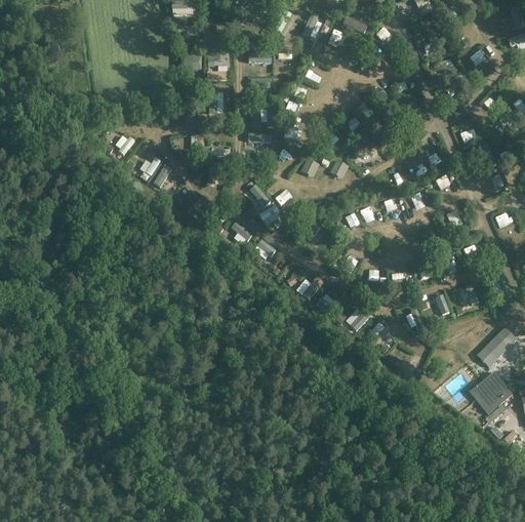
[(421,6),(426,4),(423,0),(411,0),(418,13),(423,11),(421,6)]
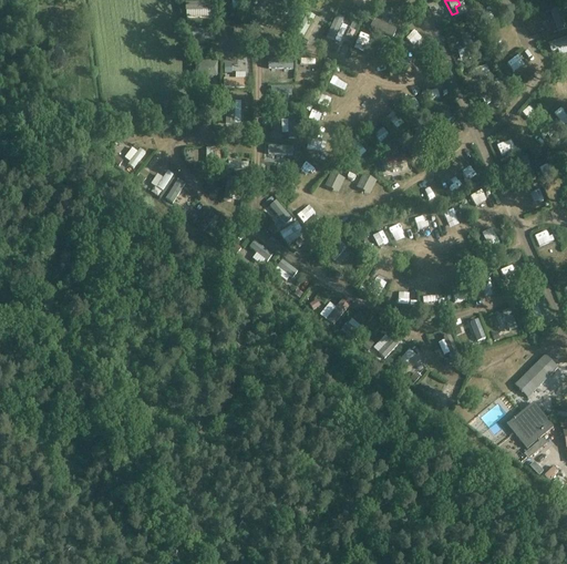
[(302,10),(291,36),(300,39),(311,14),(302,10)]
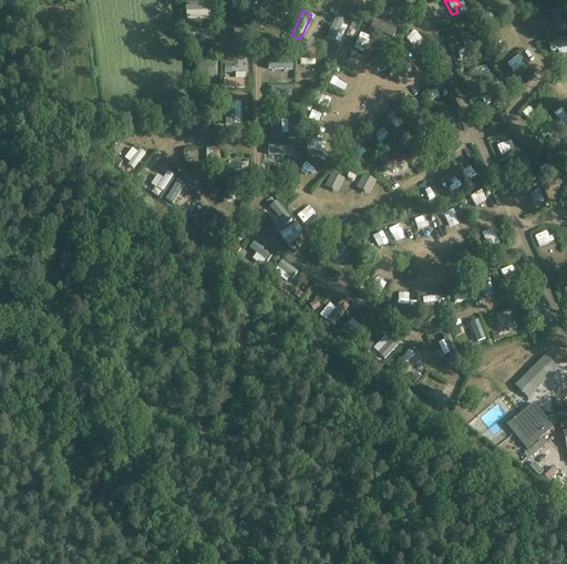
[(322,37),(341,45),(349,27),(343,24),(346,19),(333,13),(322,37)]
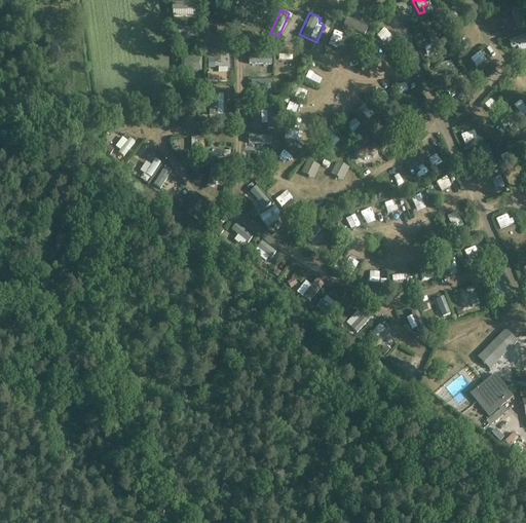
[(344,17),(341,25),(363,33),(365,26),(360,25),(363,17),(355,14),(353,21),(344,17)]
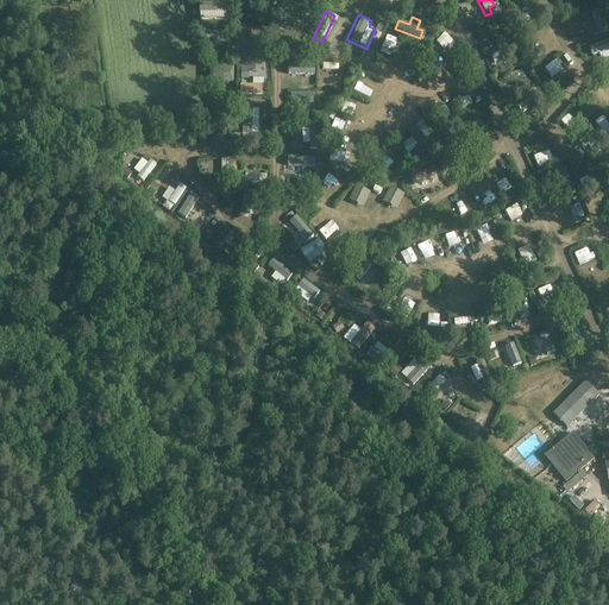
[(573,36),(579,32),(576,26),(569,30),(573,36)]
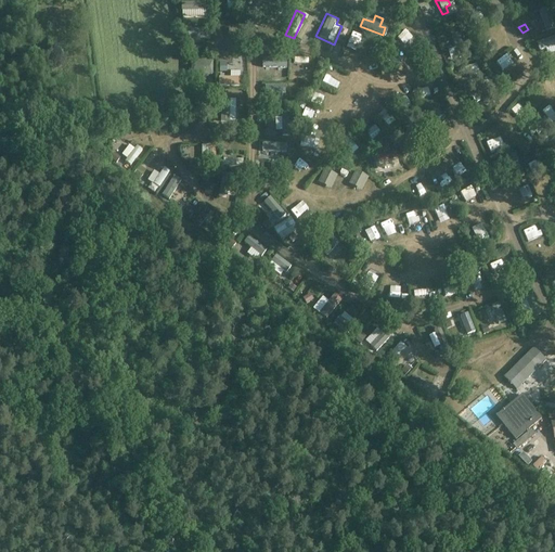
[(410,38),(415,35),(411,25),(405,27),(410,38)]
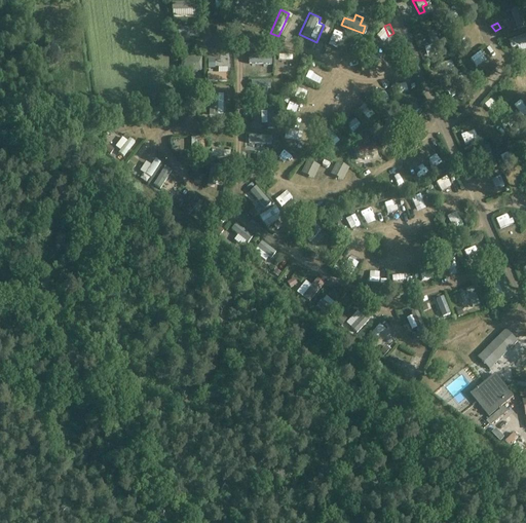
[(471,40),(466,24),(455,27),(459,43),(471,40)]
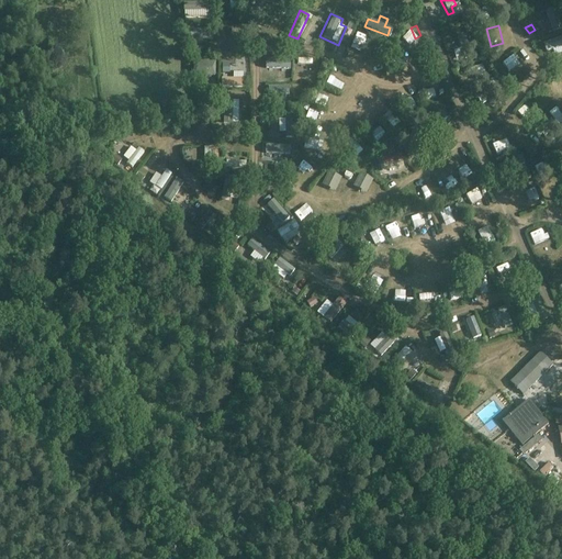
[(203,35),(189,37),(190,46),(204,44),(203,35)]
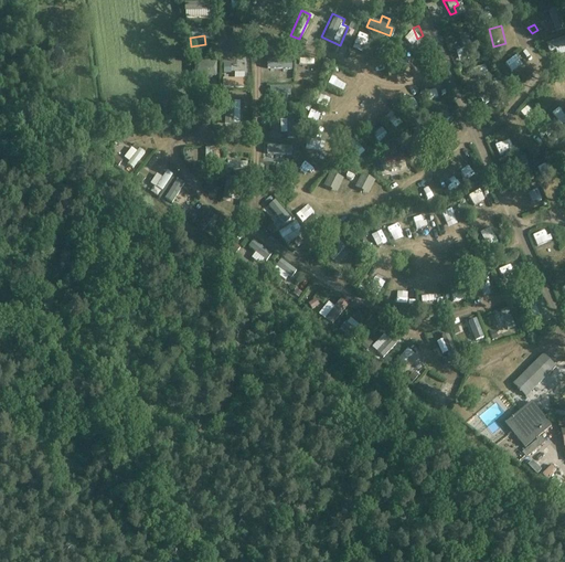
[(556,35),(541,43),(548,60),(564,53),(556,35)]
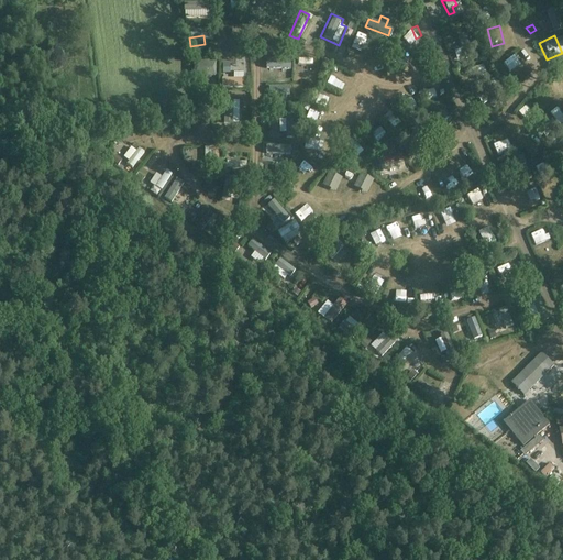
[(498,53),(506,51),(503,44),(496,47),(498,53)]
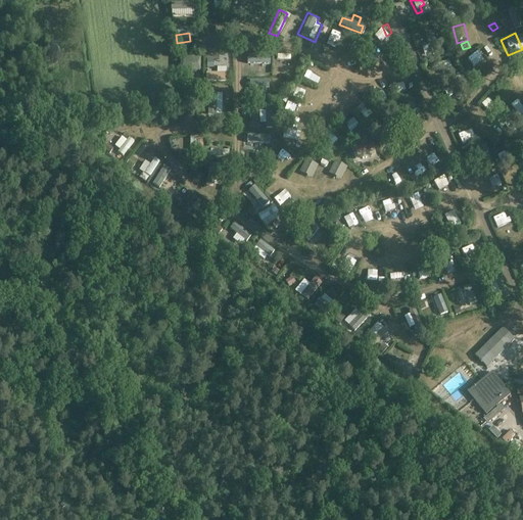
[(463,51),(467,63),(486,57),(482,45),(463,51)]
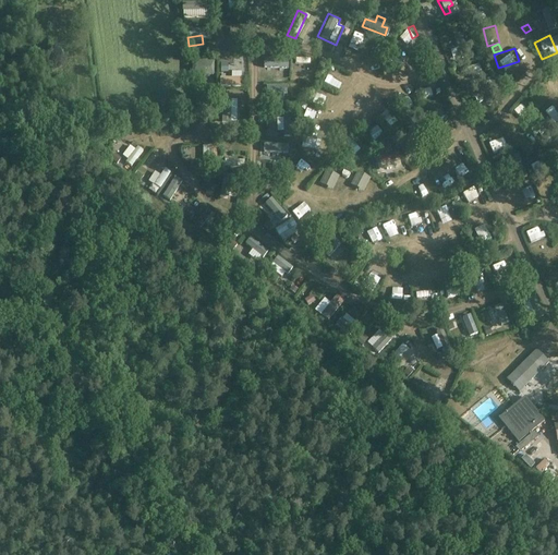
[(193,60),(192,73),(210,74),(210,61),(193,60)]
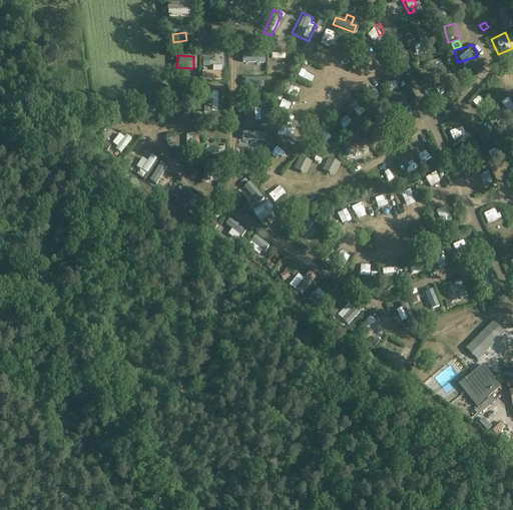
[(426,60),(427,68),(441,67),(440,59),(426,60)]
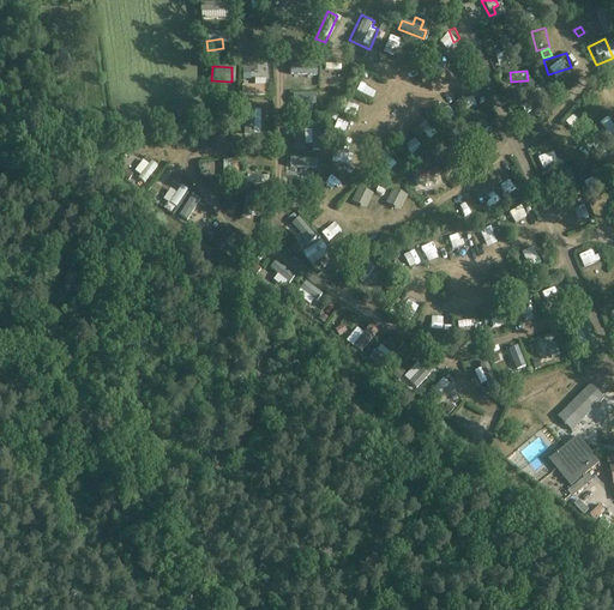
[(264,83),(265,74),(256,74),(254,91),(259,91),(259,83),(264,83)]
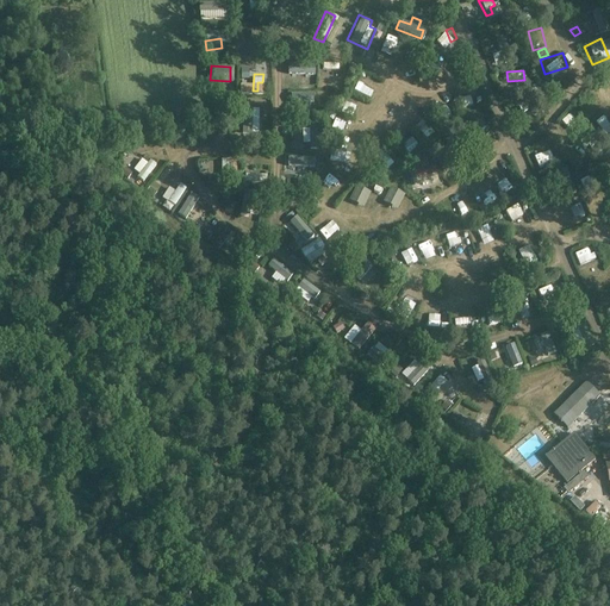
[(369,91),(372,81),(365,79),(361,88),(369,91)]
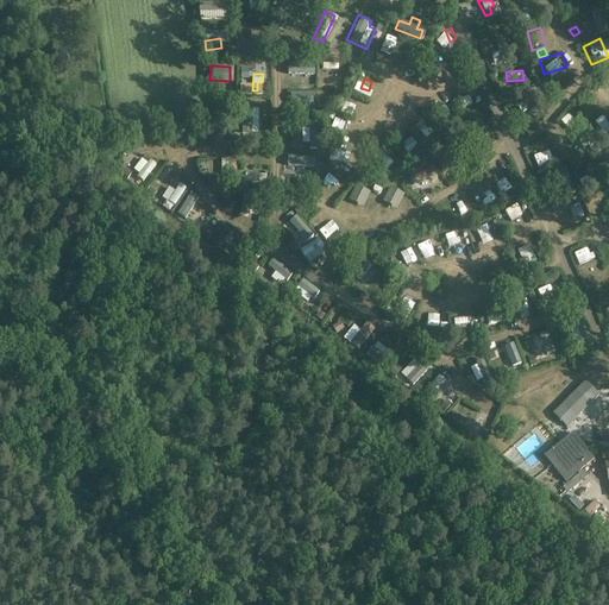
[(237,82),(237,92),(252,92),(251,82),(237,82)]
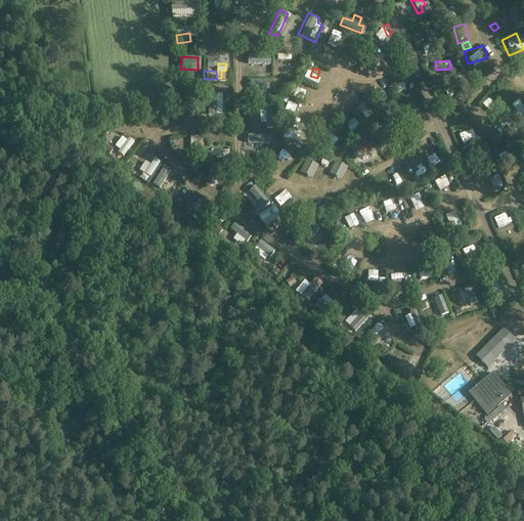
[(270,78),(251,77),(251,87),(270,88),(270,78)]
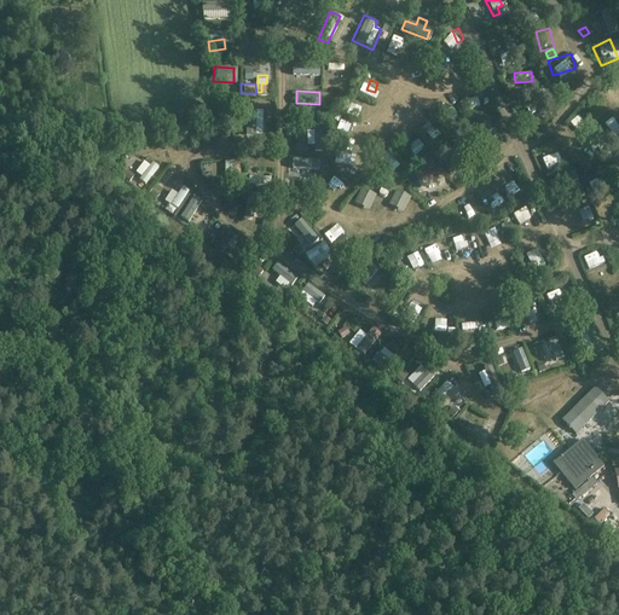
[(475,93),(462,99),(466,109),(479,104),(475,93)]
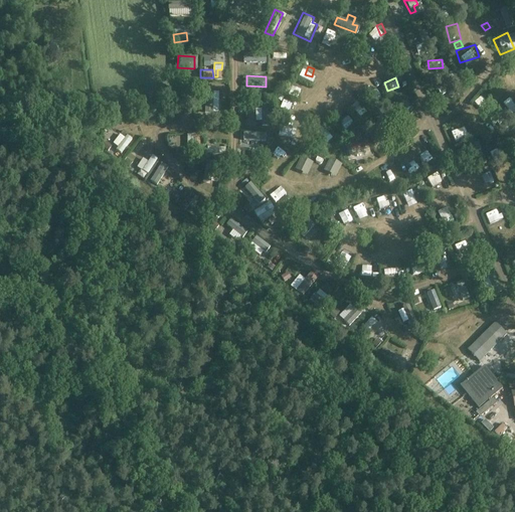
[(304,89),(288,82),(285,92),(301,98),(304,89)]
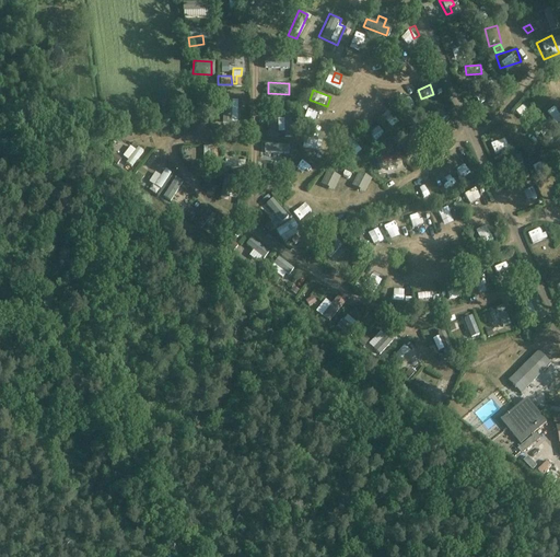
[(224,120),(240,118),(236,96),(221,99),(224,120)]
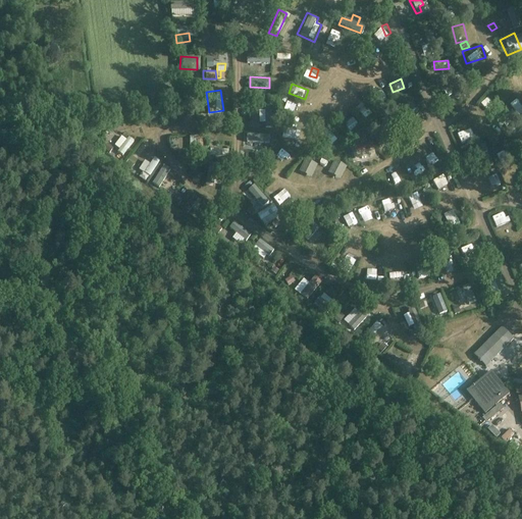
[(403,95),(394,104),(411,121),(424,107),(413,95),(408,100),(403,95)]
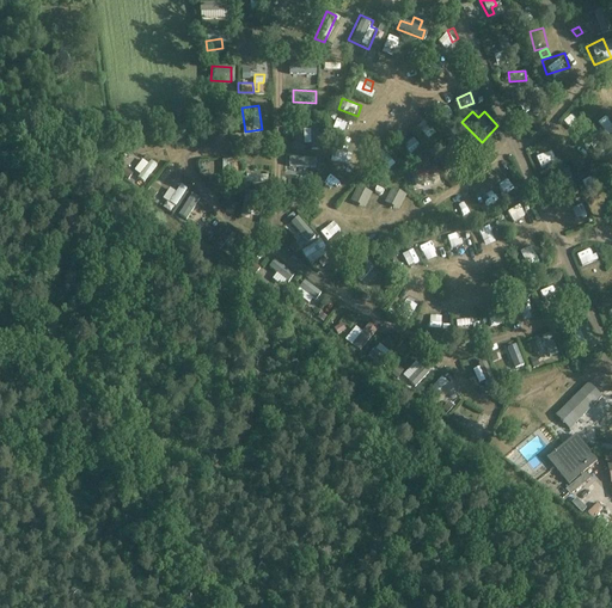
[(326,130),(344,130),(346,121),(326,120),(326,130)]
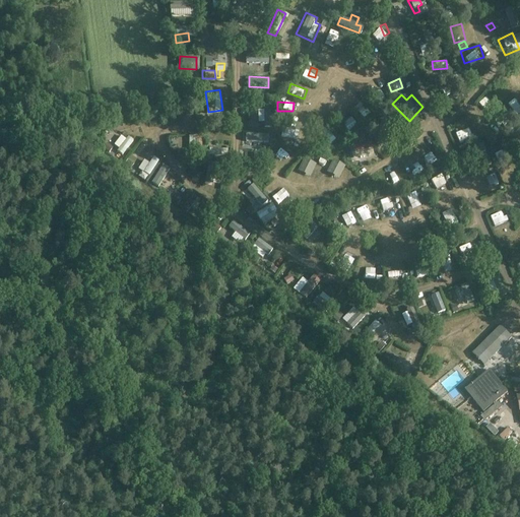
[(500,130),(510,124),(503,113),(494,119),(500,130)]
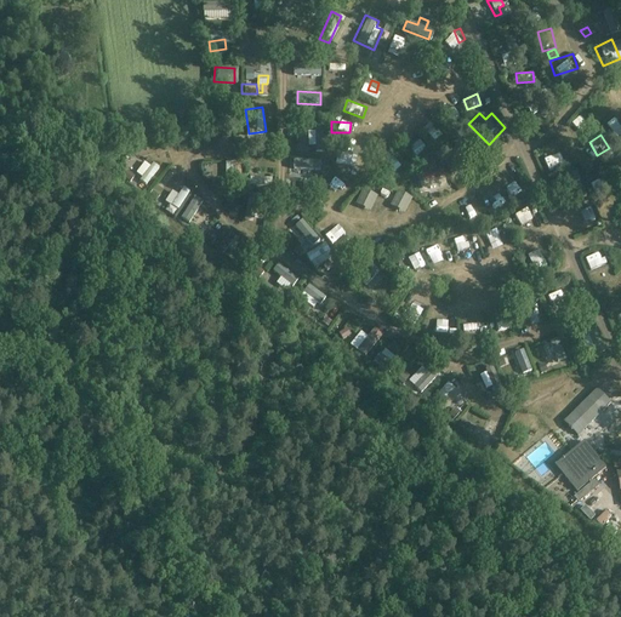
[(385,154),(396,170),(406,163),(396,147),(385,154)]
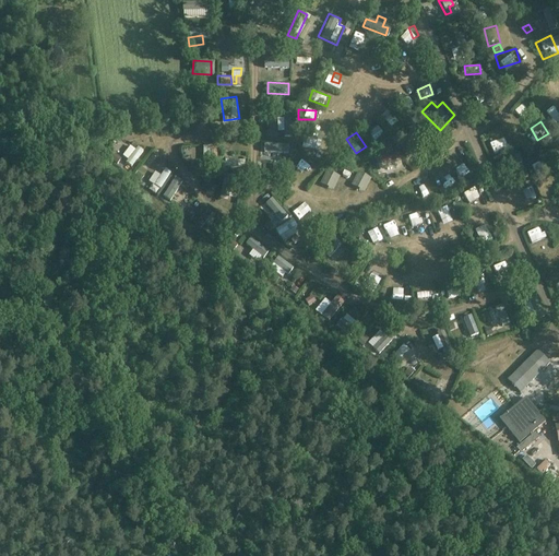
[(299,145),(309,145),(308,134),(299,135),(299,145)]
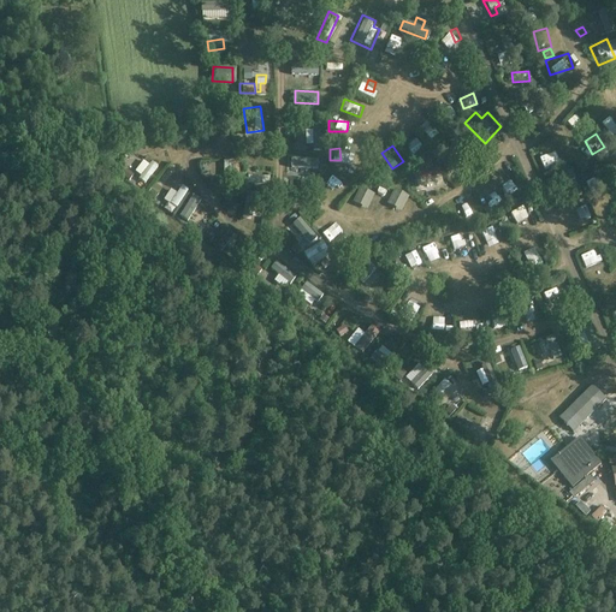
[(561,161),(554,148),(535,159),(543,171),(561,161)]
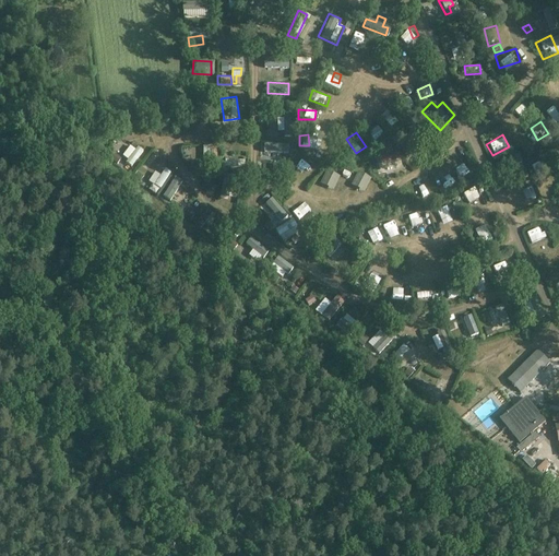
[(123,153),(129,157),(123,165),(131,172),(147,151),(139,144),(137,146),(131,143),(123,153)]
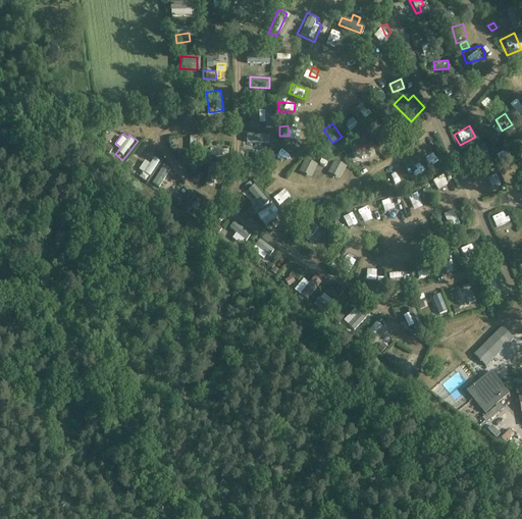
[(350,144),(351,152),(364,150),(363,142),(350,144)]
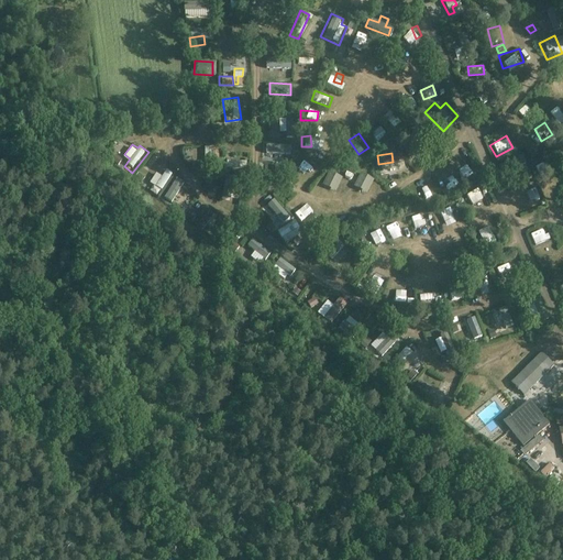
[(461,176),(471,169),(465,160),(454,166),(461,176)]
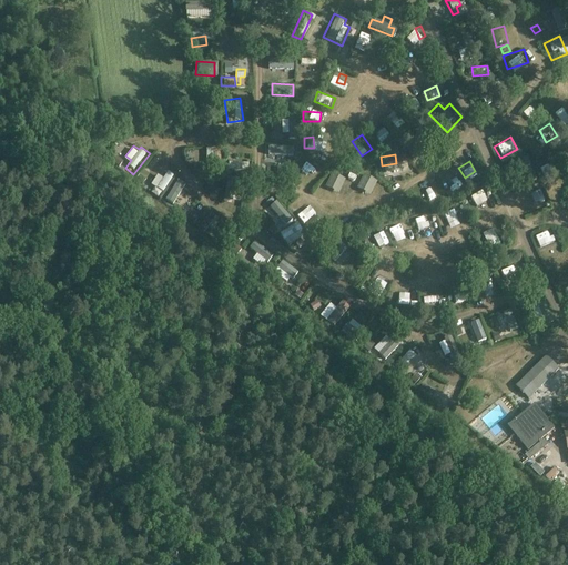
[(175,172),(162,165),(150,189),(162,195),(175,172)]
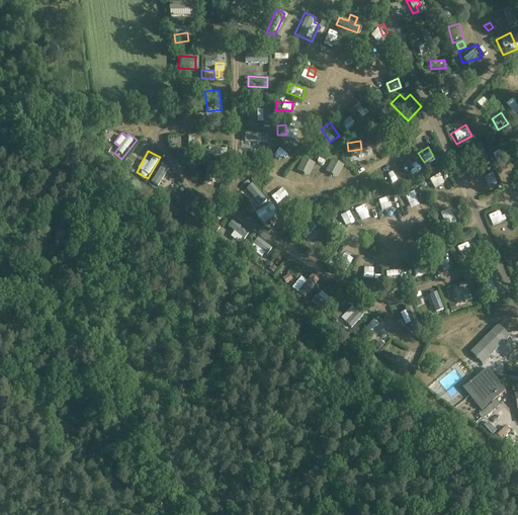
[(326,170),(338,176),(344,163),(332,157),(326,170)]
